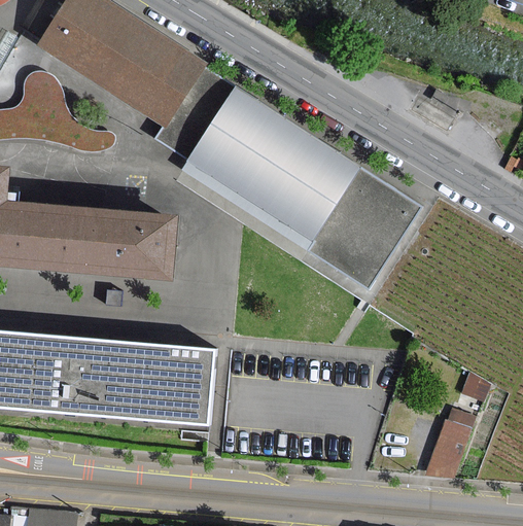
[(65,0),(37,43),(161,124),(201,64),(103,0),(65,0)]
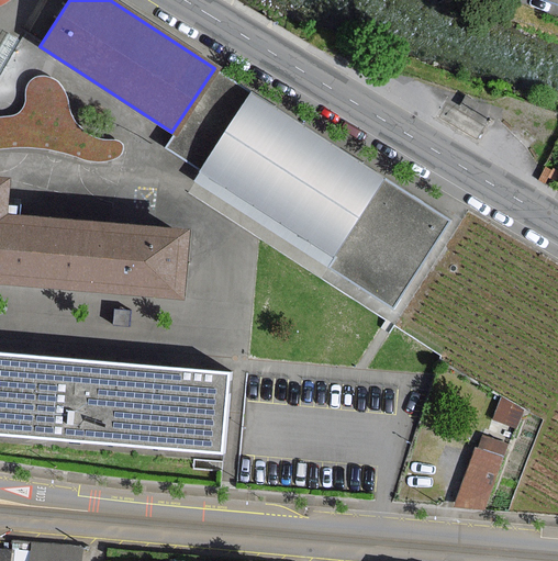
[(109,138),(101,138),(93,137),(88,134),(81,128),(75,123),(70,119),(68,113),(67,107),(65,102),(63,96),(59,88),(54,80),(49,77),(42,75),(36,75),(30,76),(24,81),(23,86),(22,94),(22,100),(20,105),(18,111),(14,113),(10,114),(0,116),(0,147),(1,147),(12,146),(29,146),(43,147),(55,150),(71,156),(85,160),(93,161),(103,160),(112,157),(116,153),(119,148),(119,145),(118,142),(114,139),(109,138)]
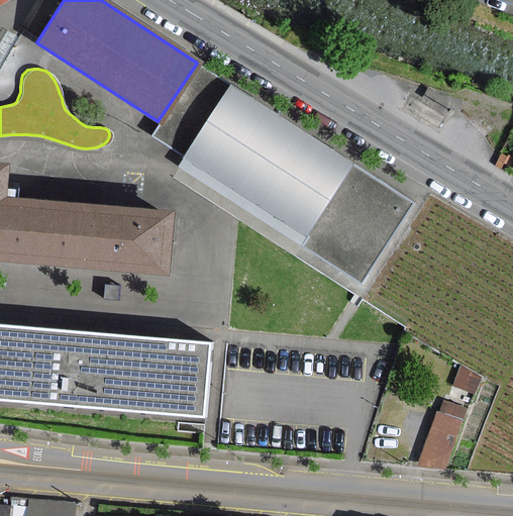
[(302,243),(352,278),(404,199),(228,88),(184,157),(306,235),(302,243)]
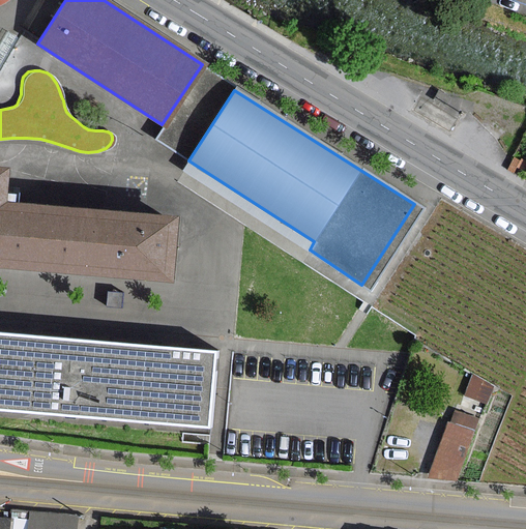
[(0,263),(166,277),(171,218),(3,205),(5,170),(0,169),(0,263)]
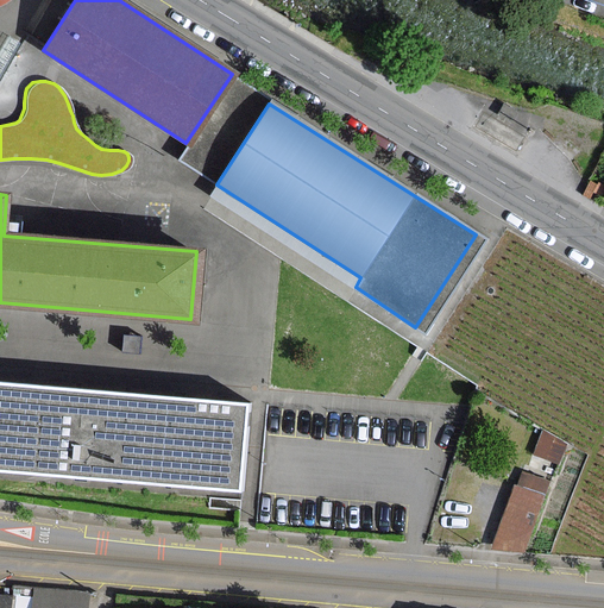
[(246,402),(0,380),(0,471),(238,493),(246,402)]
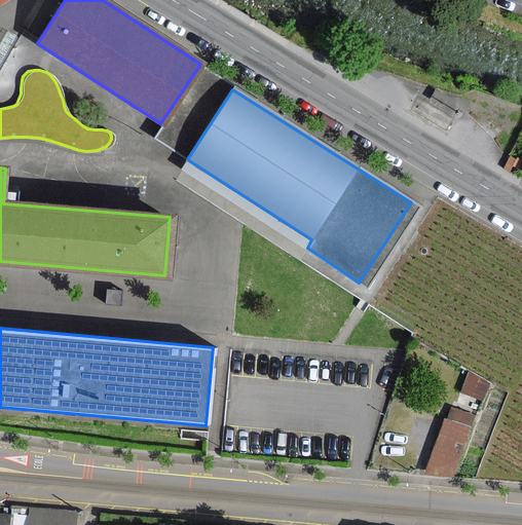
[(441,419),(423,472),(448,474),(471,415),(448,406),(444,420),(441,419)]
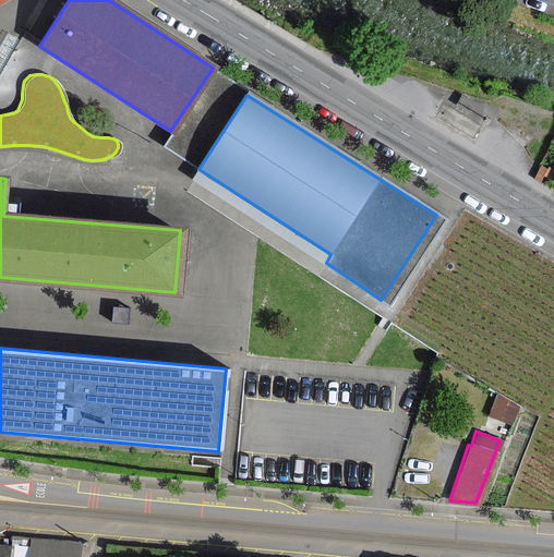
[(28,542),(26,556),(72,556),(73,545),(28,542)]
